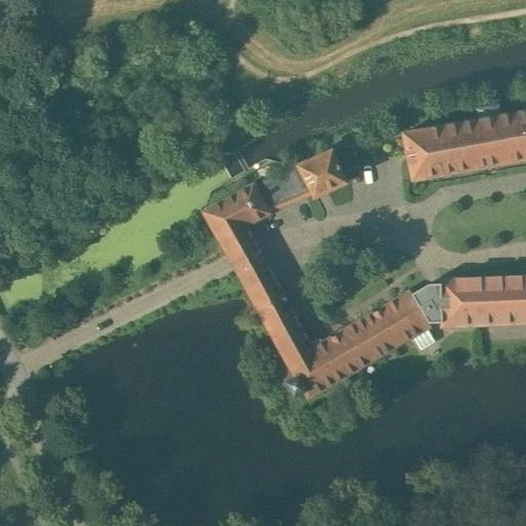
[(525,110),(398,132),(406,178),(525,157),(525,110)]
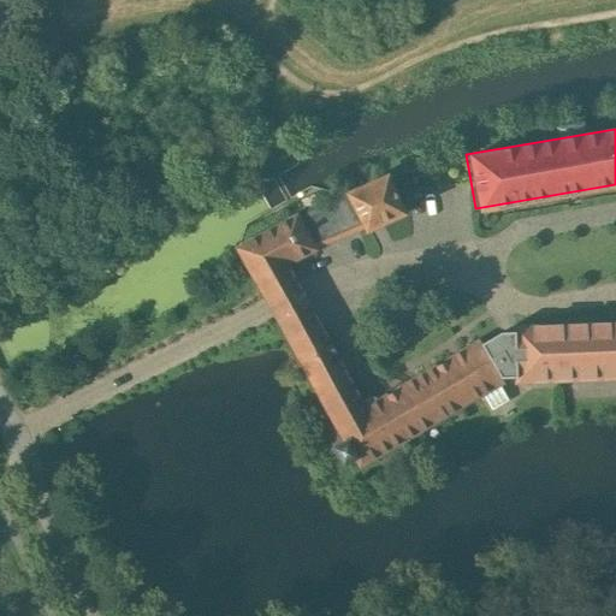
[(347,193),(365,232),(403,214),(385,176),(347,193)]
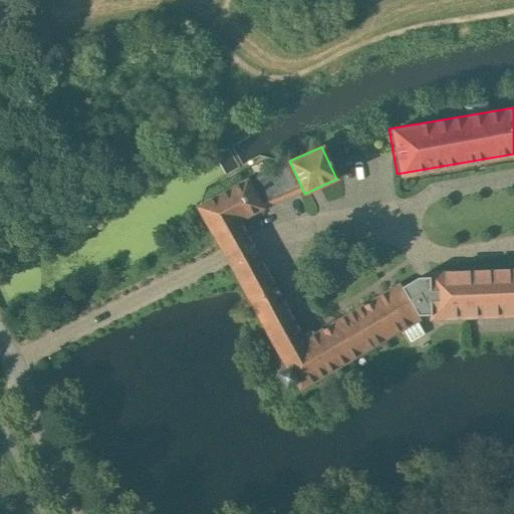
[(261,207),(246,180),(198,207),(209,226),(222,249),(246,235),(237,220),(261,207)]
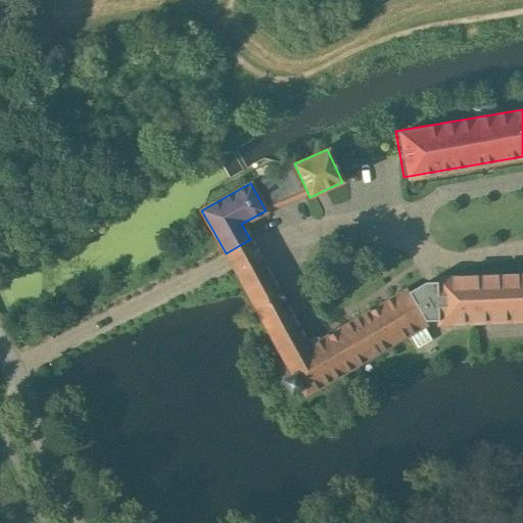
[(250,239),(226,253),(230,260),(233,267),(257,252),(254,246),(250,239)]
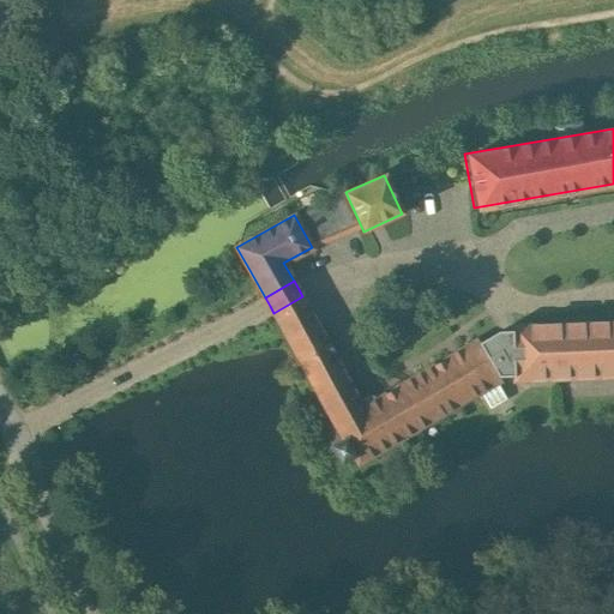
[(306,371),(333,419),(362,403),(302,296),(274,313),(287,336),(306,371)]
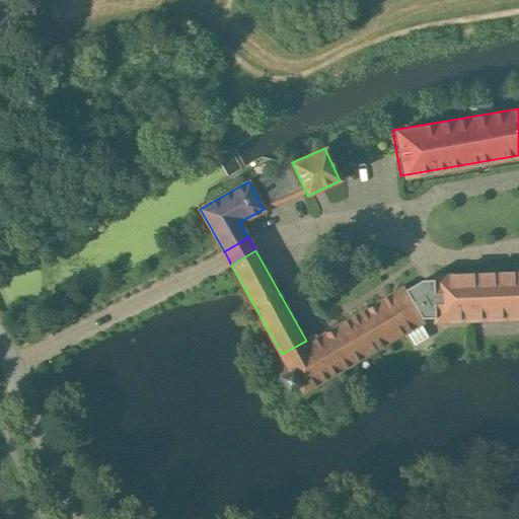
[(518,274),(435,278),(435,281),(437,319),(437,323),(518,319),(518,274)]
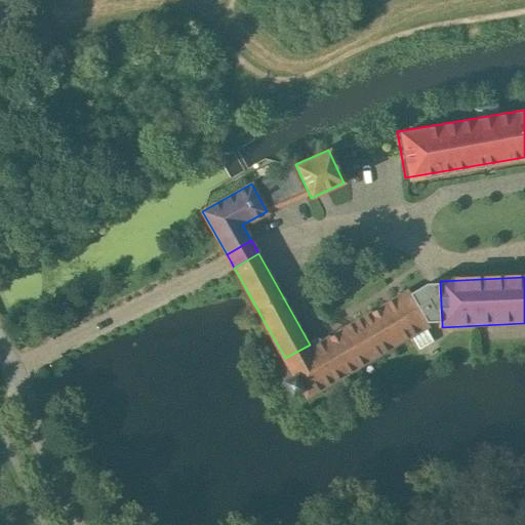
[(442,323),(440,284),(427,284),(410,294),(427,322),(442,323)]
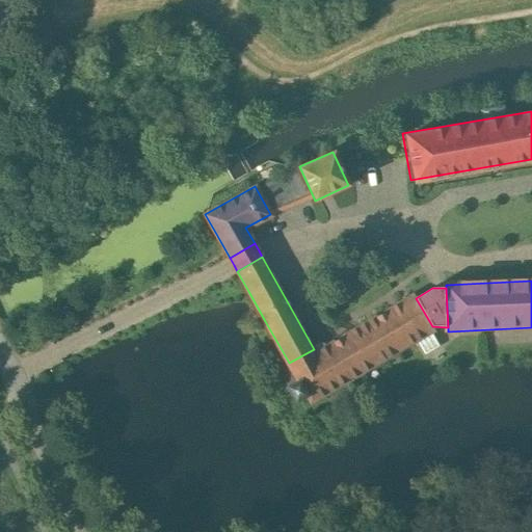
[(314,349),(289,363),(298,379),(289,384),(297,399),(307,394),(310,400),(434,329),(432,326),(416,298),(413,293),(314,349)]
